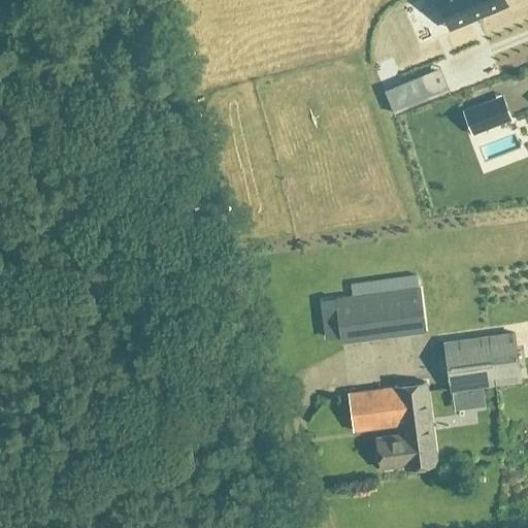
[(502,7),(499,0),(442,0),(455,27),(502,7)]
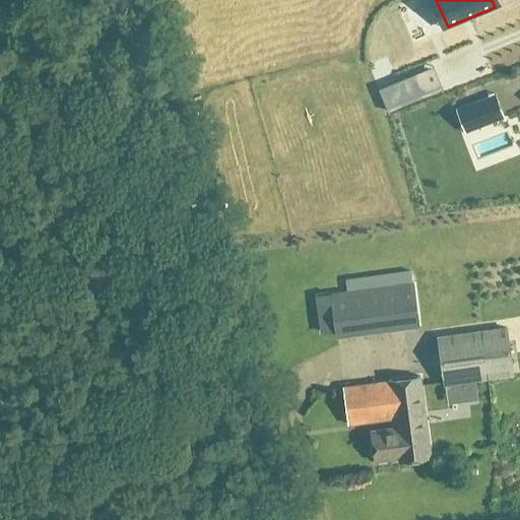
[(472,103),(476,115),(480,126),(504,118),(499,106),(495,94),(472,103)]
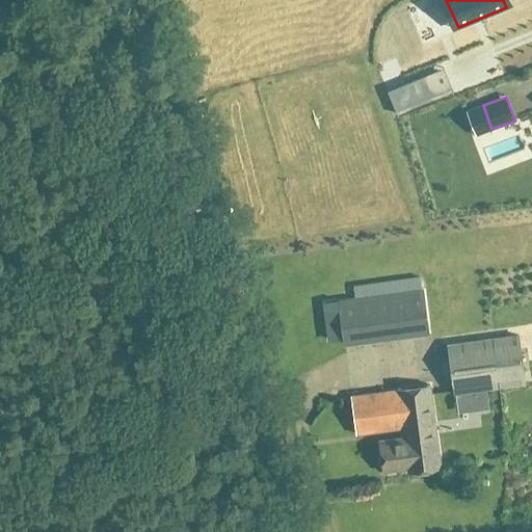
[(312,162),(486,138),(483,116),(309,139),(312,162)]
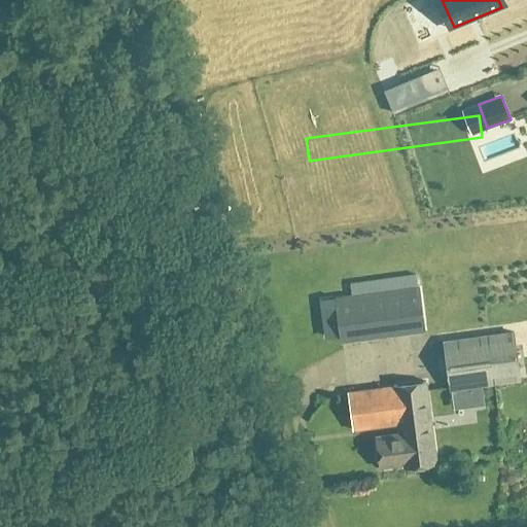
[(292,200),(293,213),(311,211),(310,198),(292,200)]
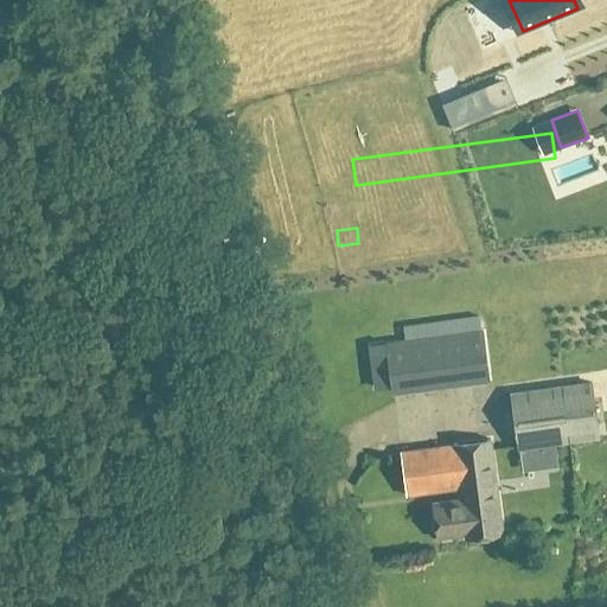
[(480,328),(371,345),(372,356),(369,356),(374,389),(391,387),(393,391),(487,378),(487,377),(481,333),(480,328)]
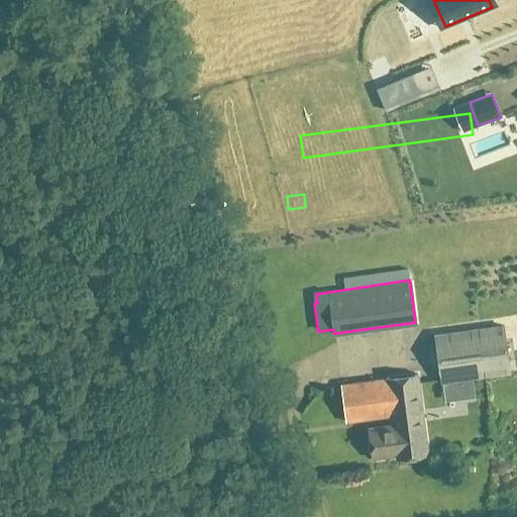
[(504,326),(435,335),(441,382),(510,373),(504,326)]
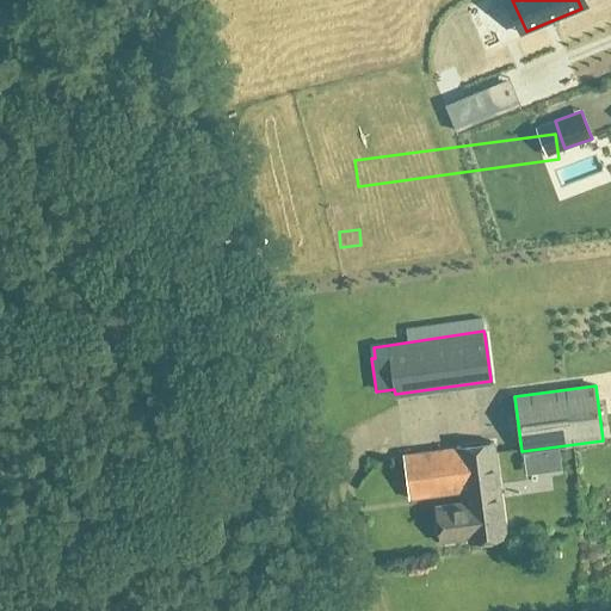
[(456,449),(403,455),(409,499),(462,492),(463,503),(436,506),(440,542),(468,537),(468,538),(506,534),(494,443),(456,448),(456,449)]
